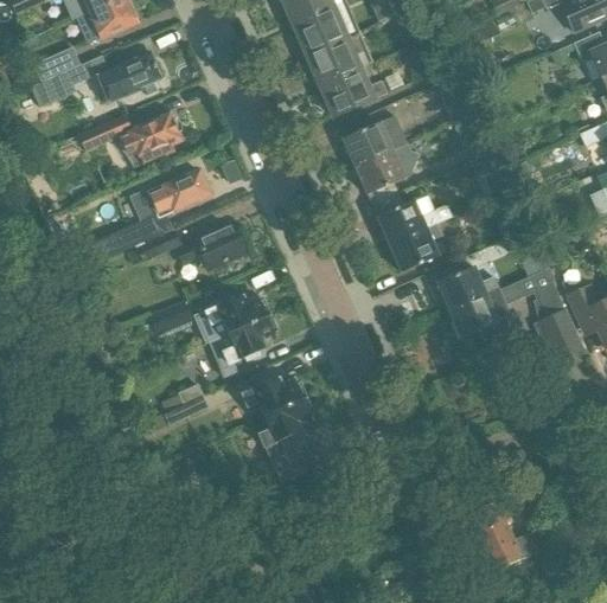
[(16,13),(46,0),(10,0),(16,13)]
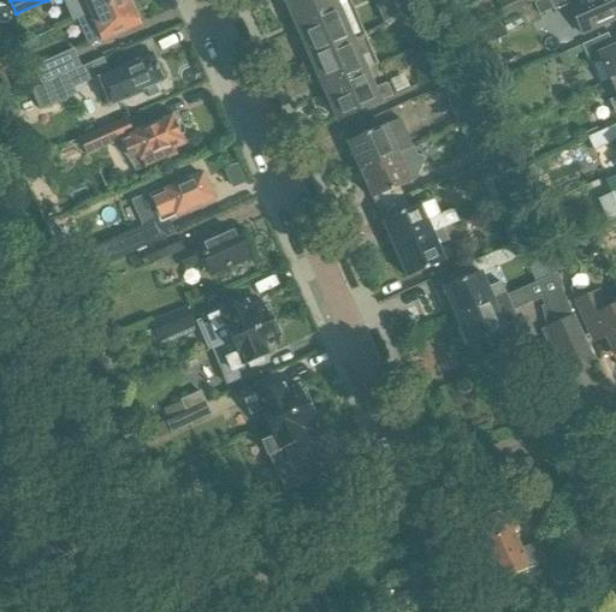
[(87,0),(92,10),(112,0),(70,0),(70,1),(72,0),(87,0)]
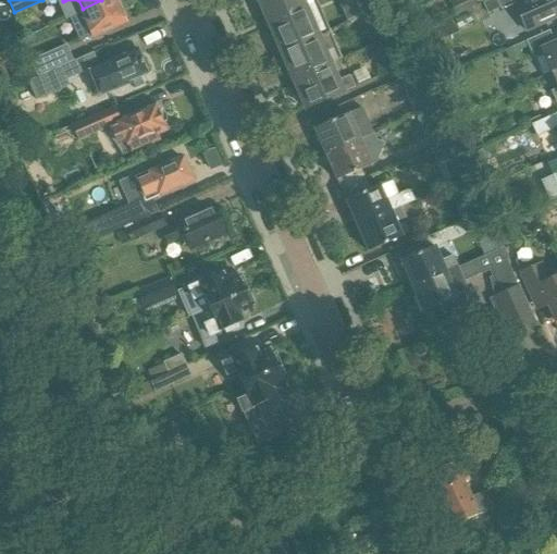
[(101,0),(83,9),(70,14),(81,38),(125,19),(115,0),(101,0)]
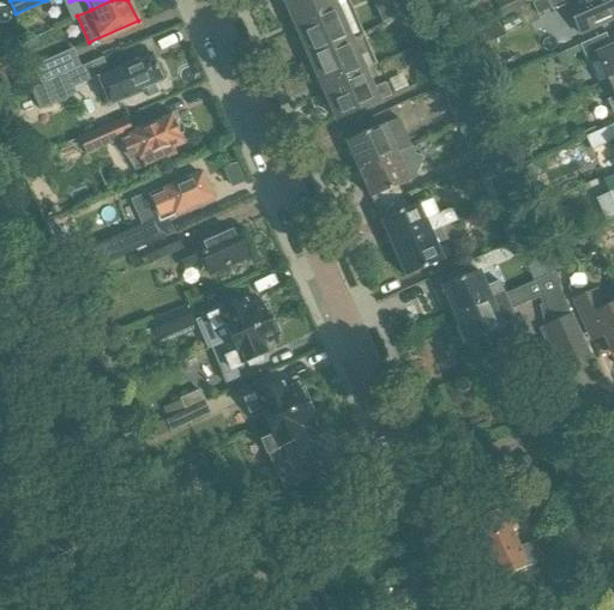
[(373,86),(369,77),(373,76),(368,65),(377,61),(349,0),(282,0),(335,119),(392,94),(386,80),(373,86)]
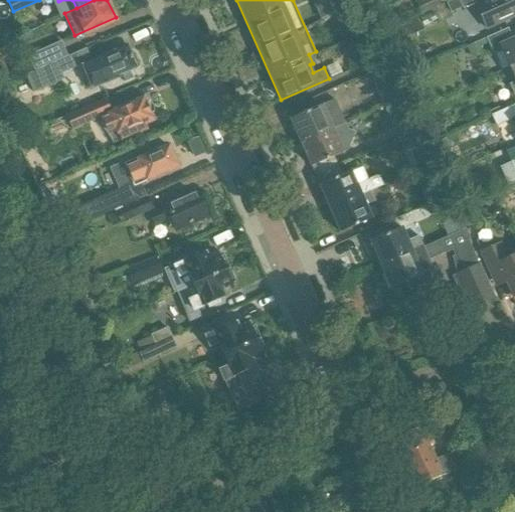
[(316,6),(321,17),(334,12),(329,0),(316,6)]
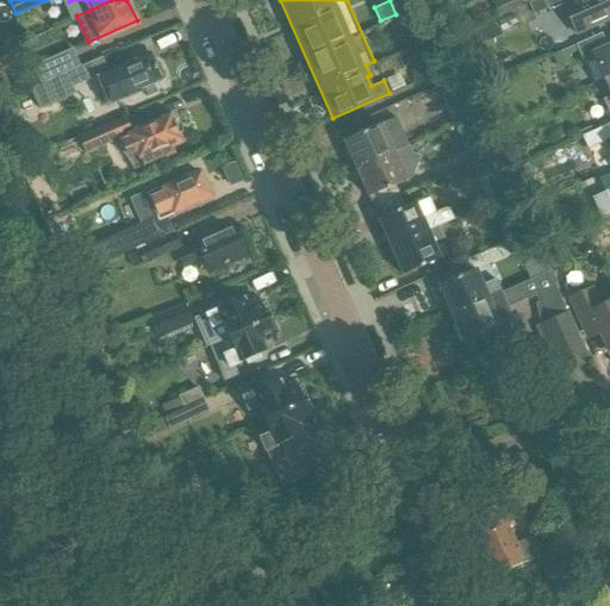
[(390,0),(396,14),(408,43),(419,38),(403,0),(390,0)]
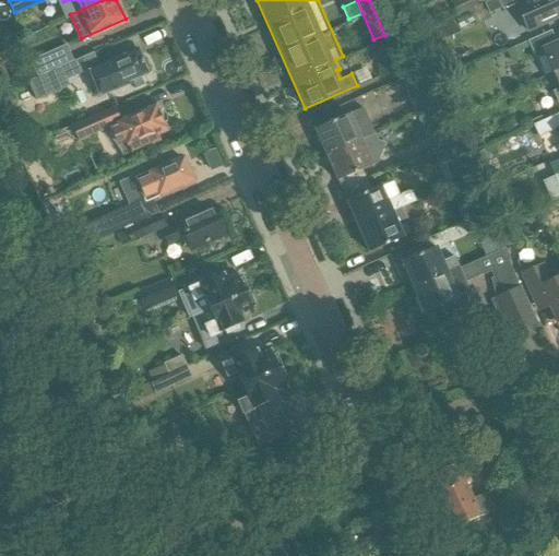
[(456,0),(462,11),(478,4),(476,0),(456,0)]
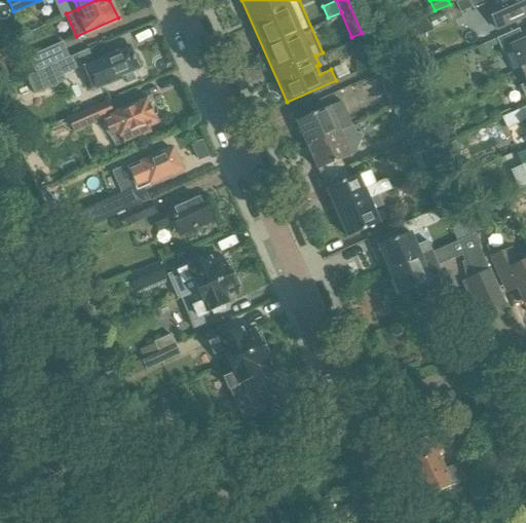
[(455,0),(460,11),(473,5),(470,0),(455,0)]
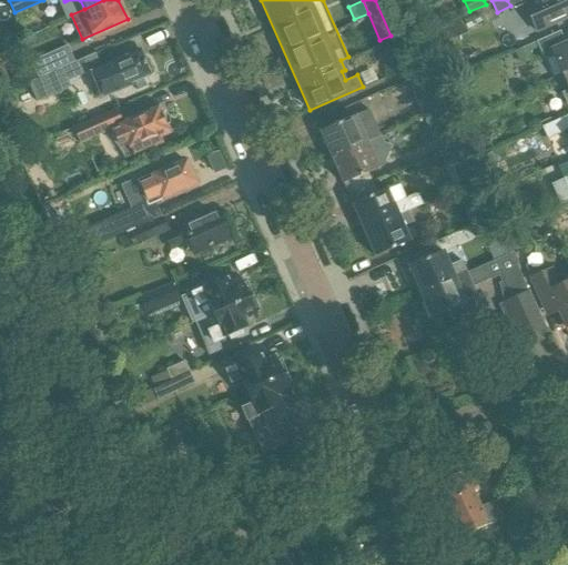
[(507,0),(510,6),(510,8),(524,1),(536,29),(567,14),(567,0),(507,0)]
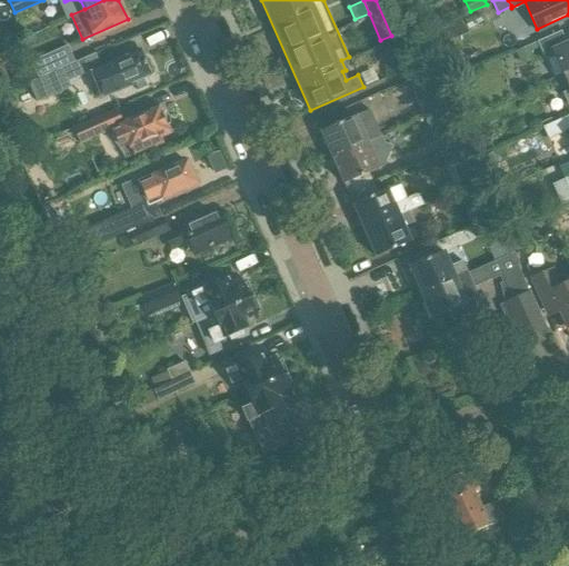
[(562,72),(567,70),(568,69),(568,39),(566,40),(561,29),(537,39),(545,58),(555,53),(562,72)]
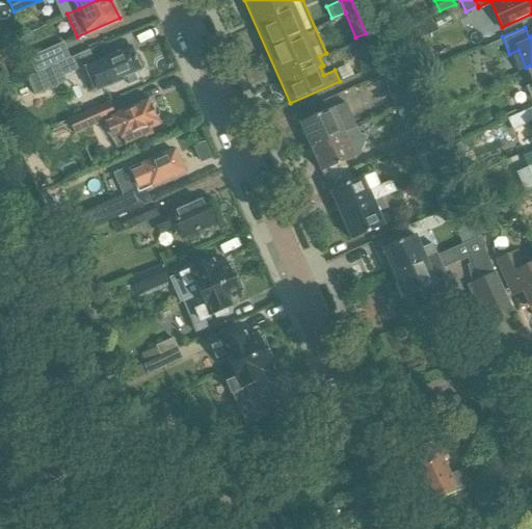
[(346,45),(350,56),(363,52),(357,41),(346,45)]
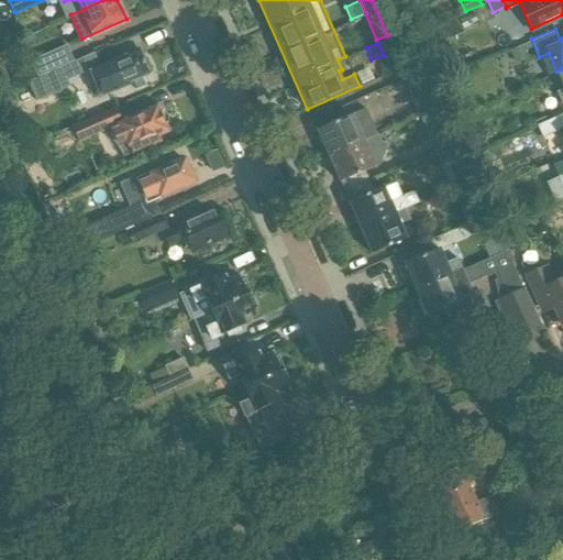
[(523,43),(509,48),(516,62),(529,56),(523,43)]
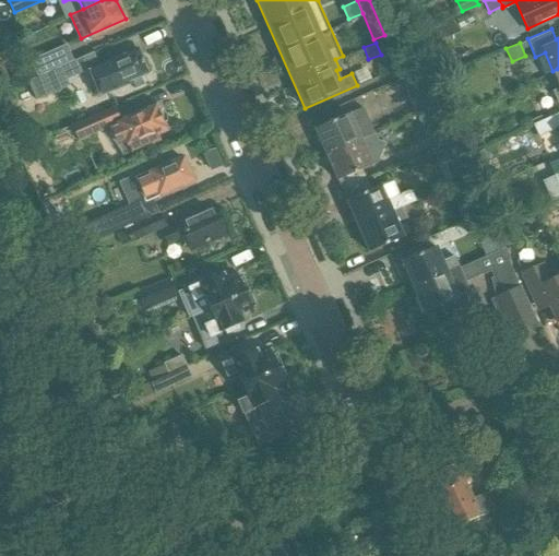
[(43,73),(74,59),(67,44),(36,57),(43,73)]
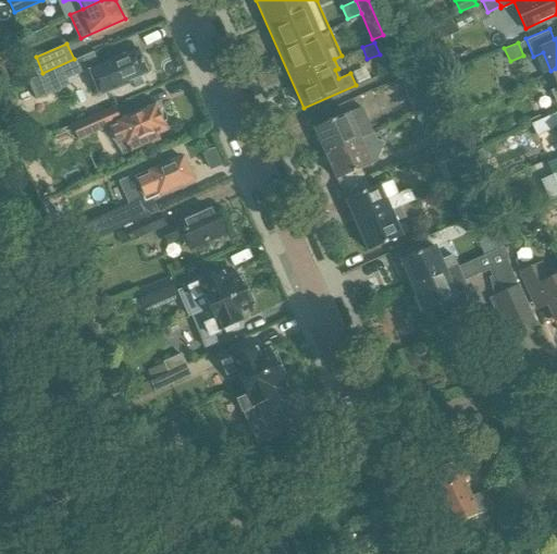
[(144,60),(137,47),(99,64),(86,70),(97,95),(132,79),(131,77),(140,73),(146,71),(141,61),(144,60)]
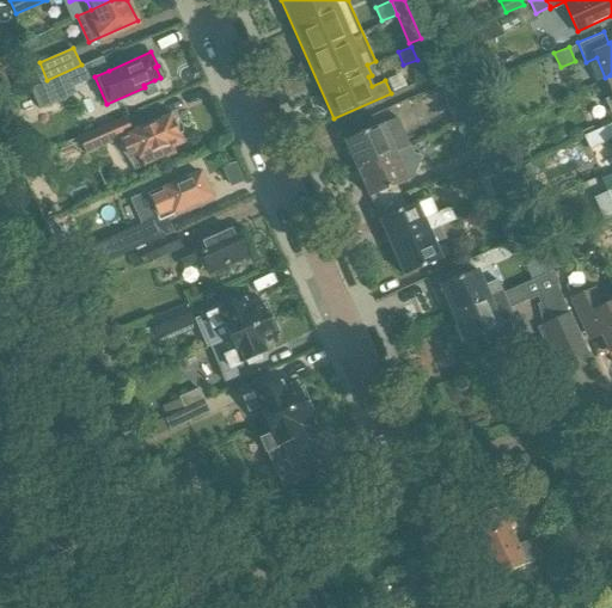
[(89,78),(83,63),(81,65),(47,80),(31,86),(41,108),(77,91),(74,85),(90,79),(89,78)]
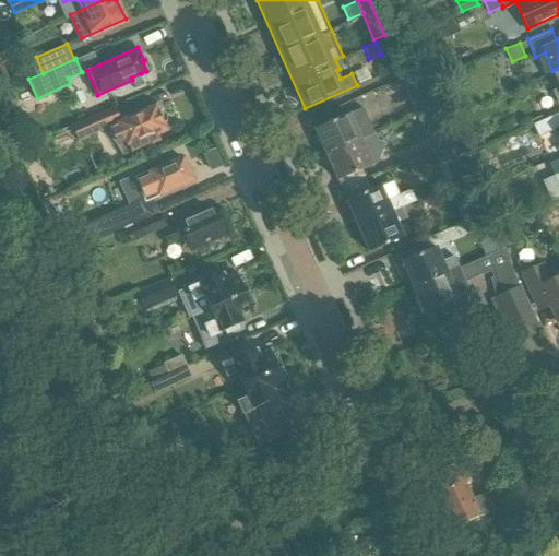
[(440,101),(426,66),(402,78),(416,110),(440,101)]
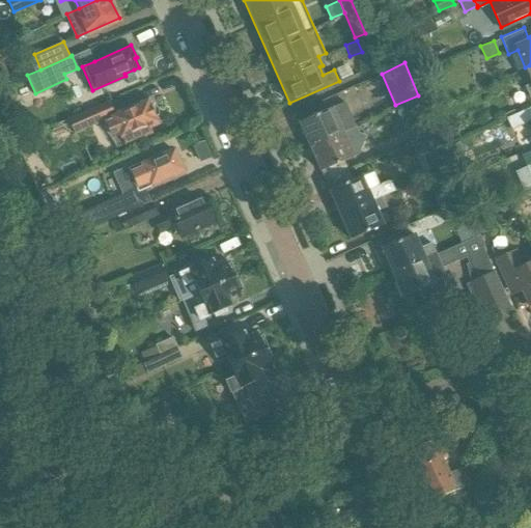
[(0,71),(0,83),(10,80),(6,68),(0,71)]
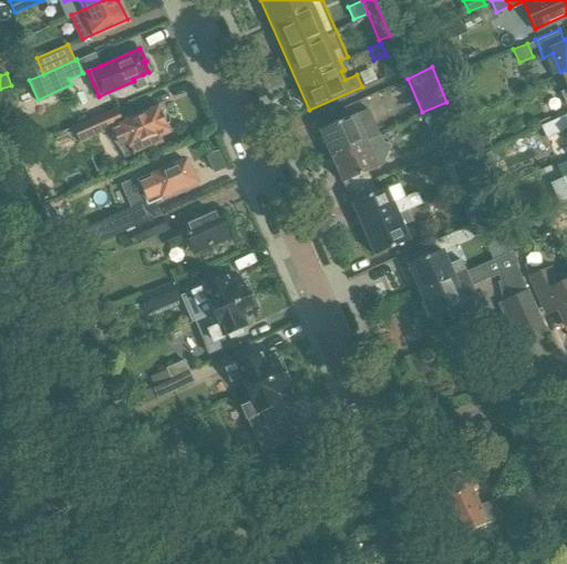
[(143,74),(133,79),(134,81),(136,89),(146,84),(143,74)]
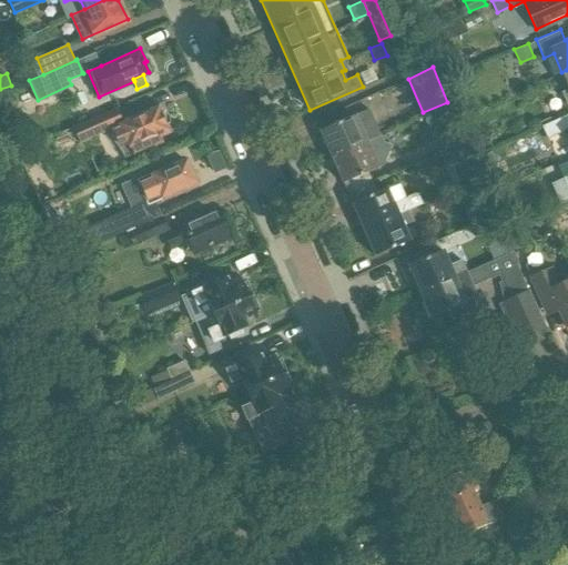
[(447,102),(423,112),(439,150),(464,139),(447,102)]
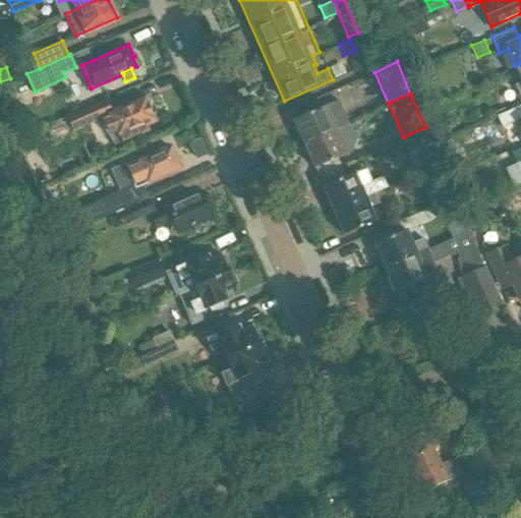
[(149,102),(146,95),(102,114),(103,116),(104,126),(111,134),(115,144),(145,129),(142,124),(156,118),(153,112),(155,111),(156,104),(151,101),(149,102)]
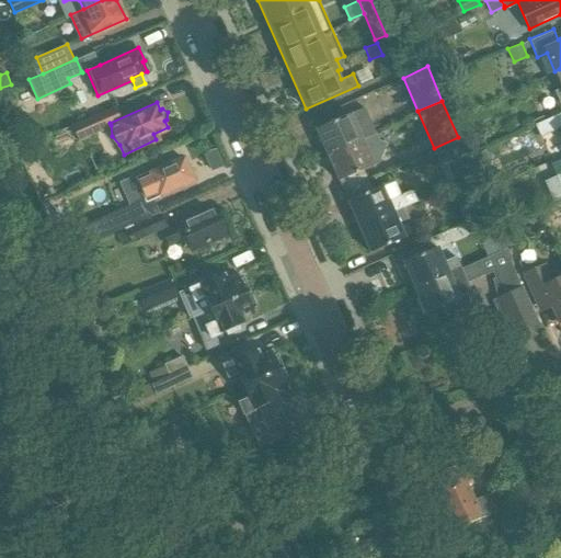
[(375,129),(371,122),(364,106),(316,127),(325,151),(375,129)]
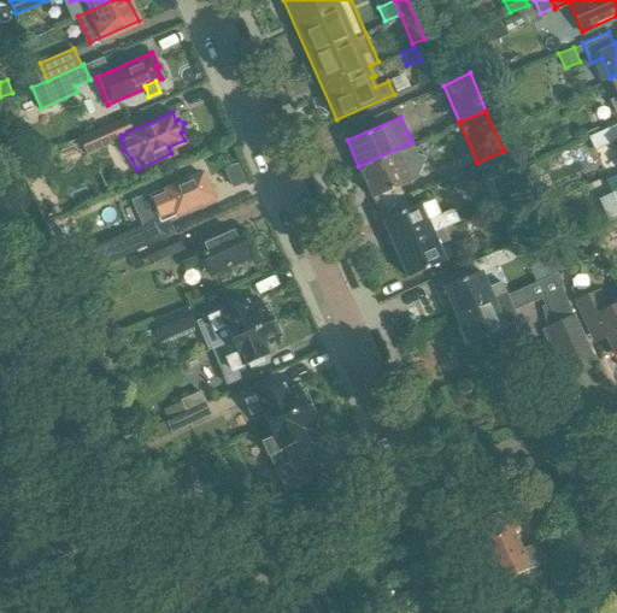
[(616,122),(588,135),(594,148),(616,139),(616,122)]
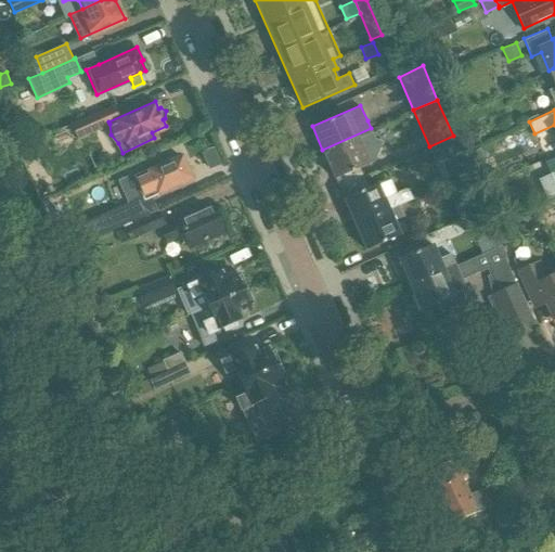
[(61,127),(68,143),(100,129),(93,113),(61,127)]
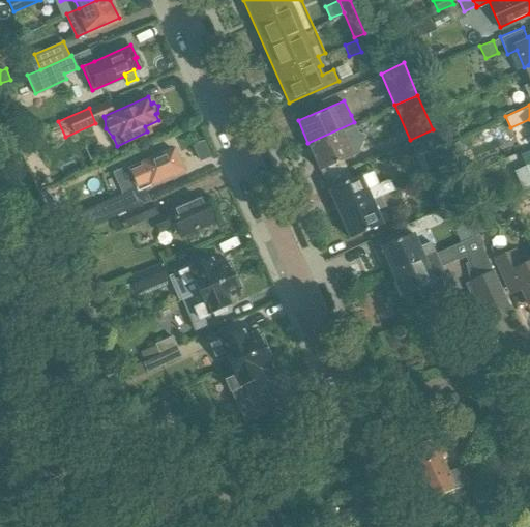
[(31,132),(25,119),(12,124),(18,137),(31,132)]
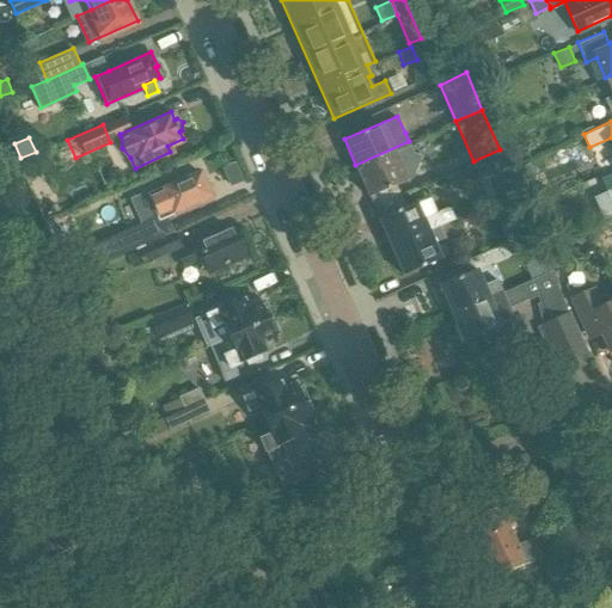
[(409,141),(355,165),(368,195),(412,176),(421,154),(414,152),(409,141)]
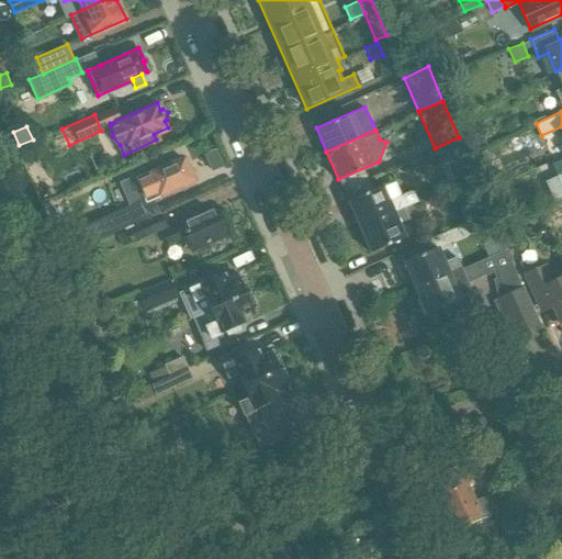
[(478,147),(482,136),(468,131),(463,142),(478,147)]
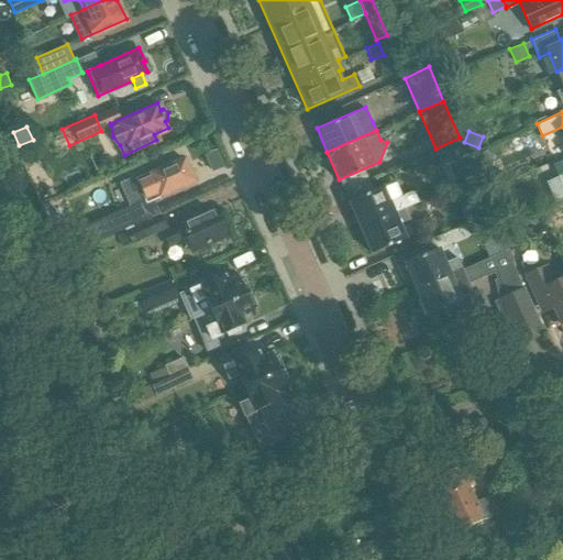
[(460,138),(435,149),(451,185),(475,174),(460,138)]
